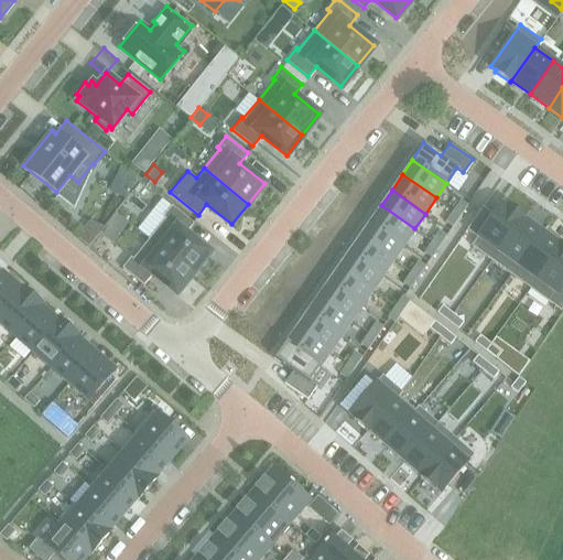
[(459,197),(452,208),(459,214),(467,203),(459,197)]
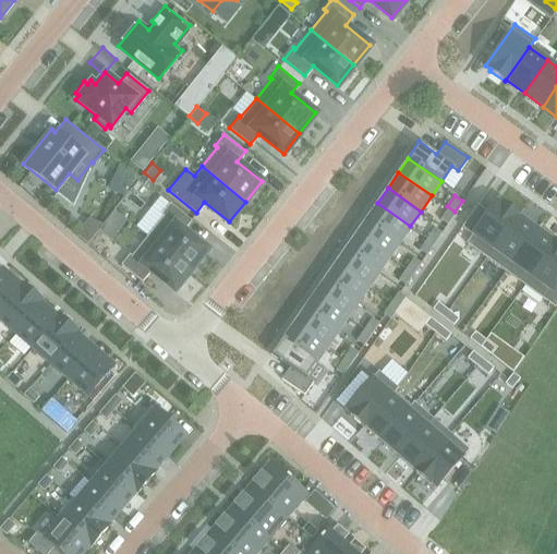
[(501,204),(495,201),(487,211),(476,203),(461,225),(472,233),(465,241),(486,255),(516,214),(501,203),(501,204)]
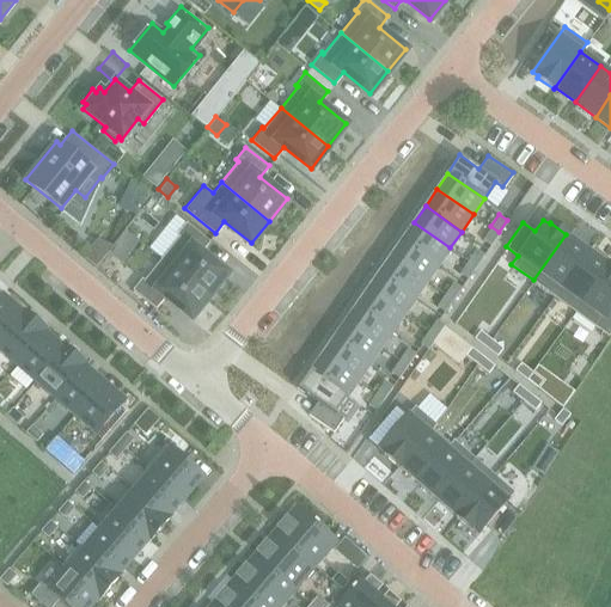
[(209,240),(185,221),(177,233),(179,235),(162,257),(209,294),(227,273),(200,252),(209,240)]
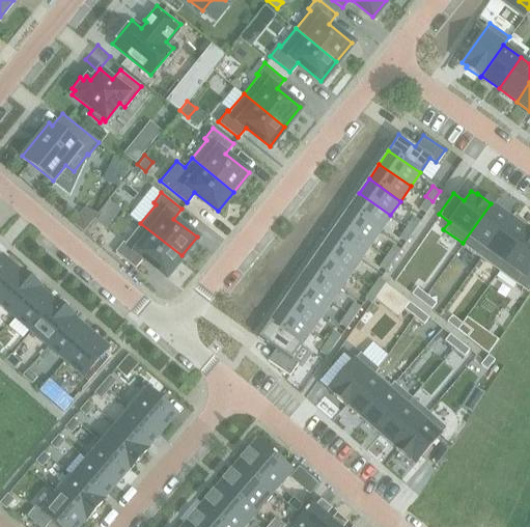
[(359,193),(349,207),(381,229),(390,215),(359,193)]
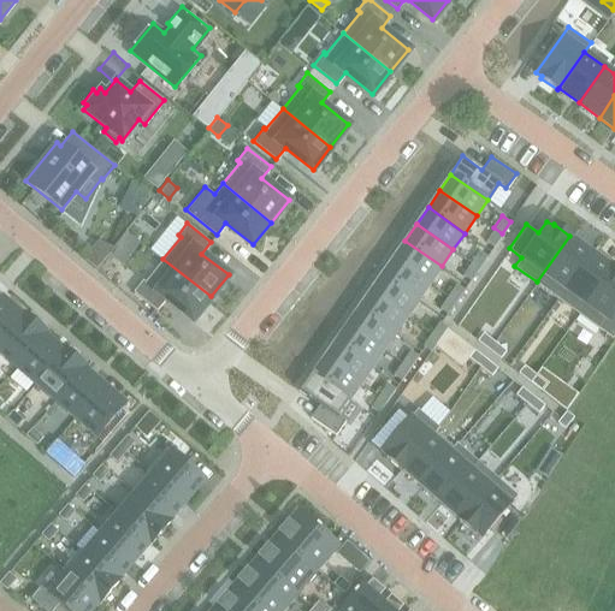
[(494,227),(485,239),(494,245),(502,233),(494,227)]
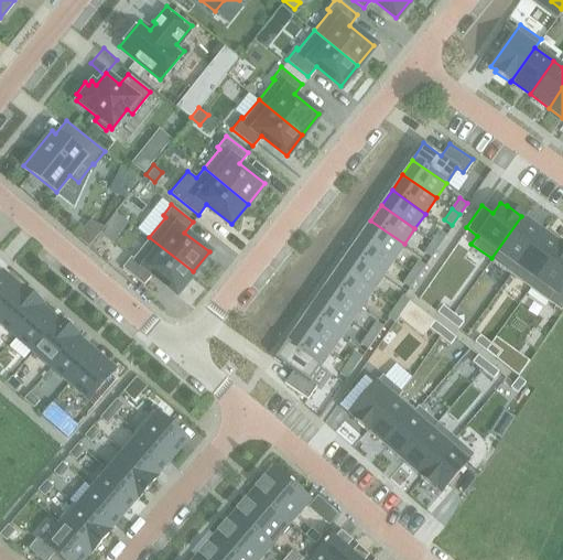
[(521,216),(491,258),(510,272),(540,232),(521,217),(522,216),(521,216)]
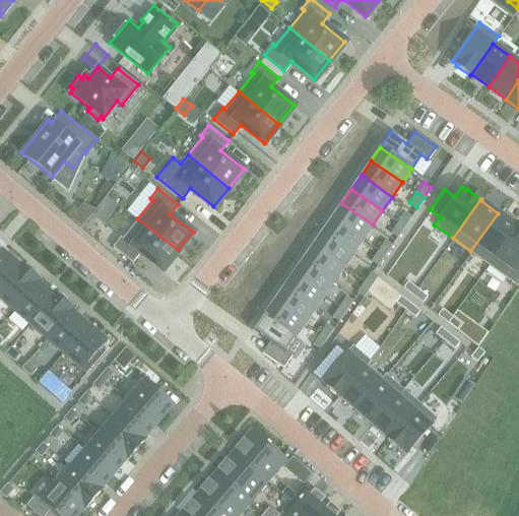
[(341,203),(332,216),(363,239),(373,224),(341,203)]
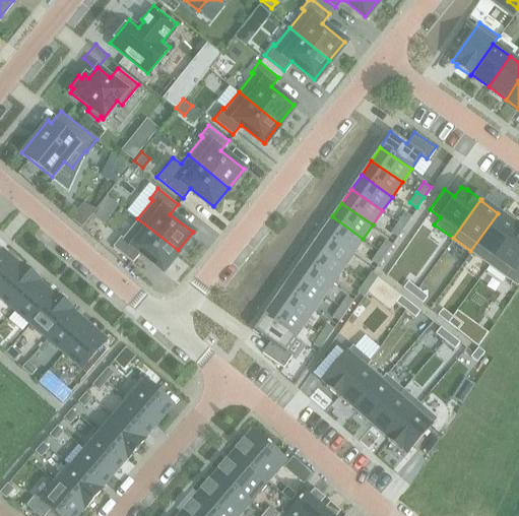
[(77,207),(70,216),(80,226),(88,215),(77,207)]
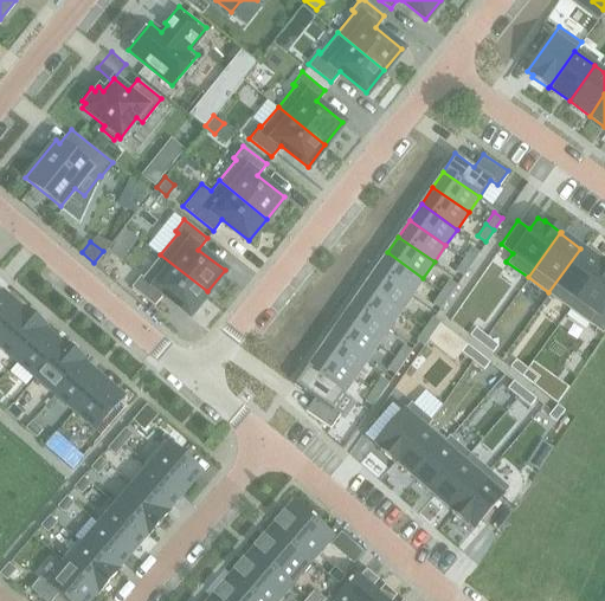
[(471,245),(463,257),(471,263),(480,251),(471,245)]
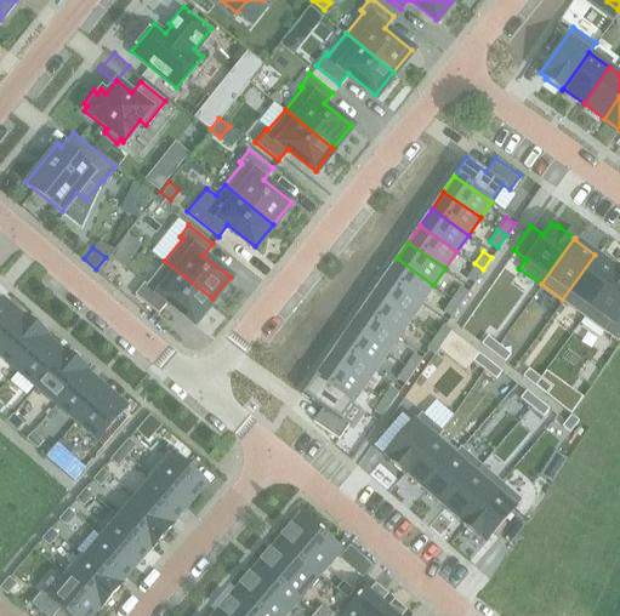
[(595,255),(562,300),(582,315),(618,268),(616,268),(615,269),(595,255)]
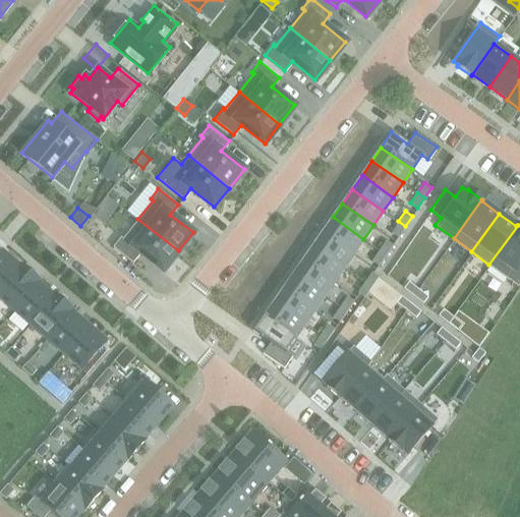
[(333,217),(323,231),(354,252),(363,239),(333,217)]
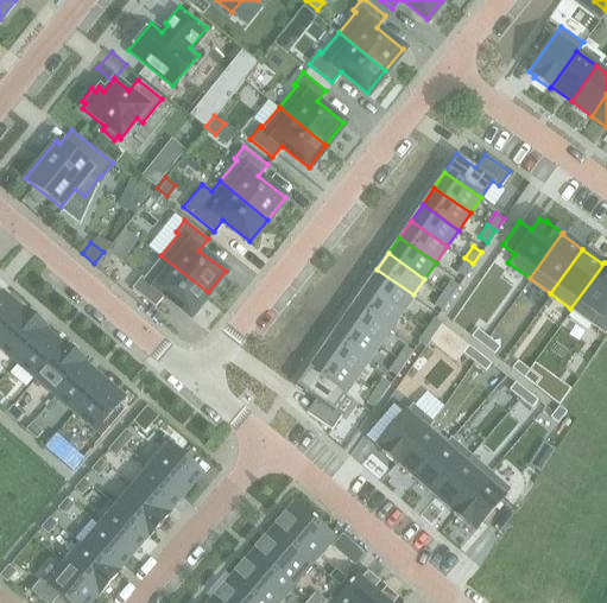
[(208,292),(160,255),(143,277),(140,275),(132,287),(155,305),(164,293),(190,316),(208,292)]
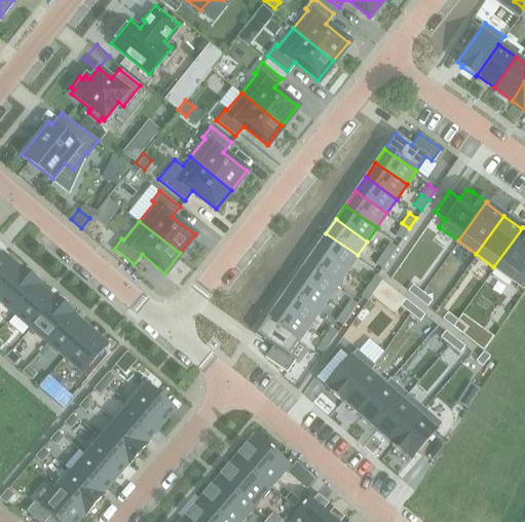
[(402,223),(395,233),(402,238),(409,228),(402,223)]
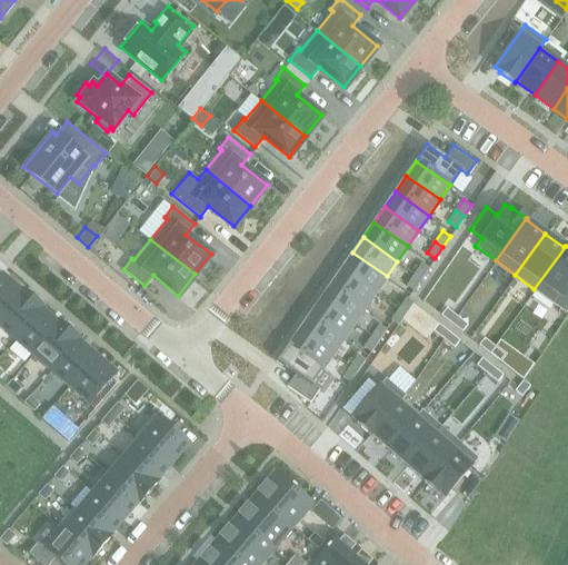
[(567,247),(566,246),(534,289),(565,311),(567,307),(567,247)]
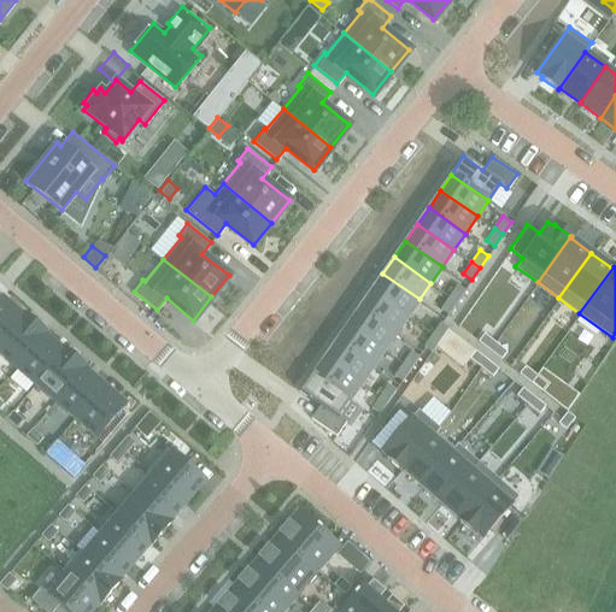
[(382,274),(371,290),(408,316),(420,299),(382,274)]
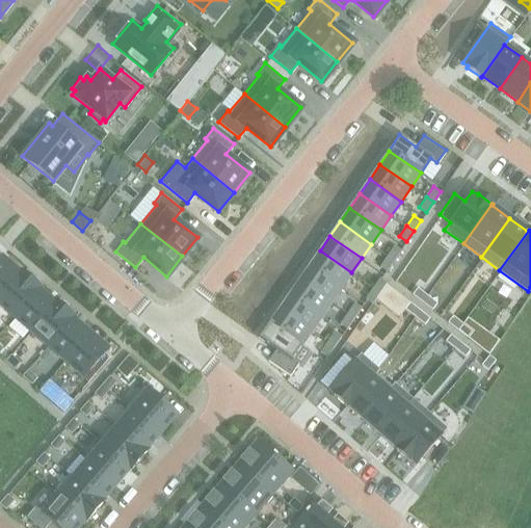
[(394,244),(387,255),(394,259),(401,248),(394,244)]
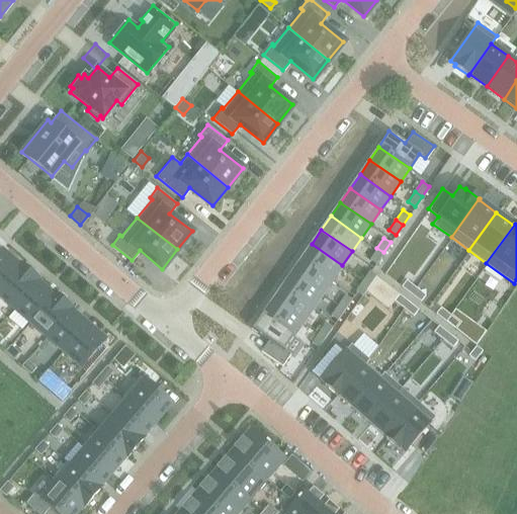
[(312,244),(302,258),(332,279),(342,265),(312,244)]
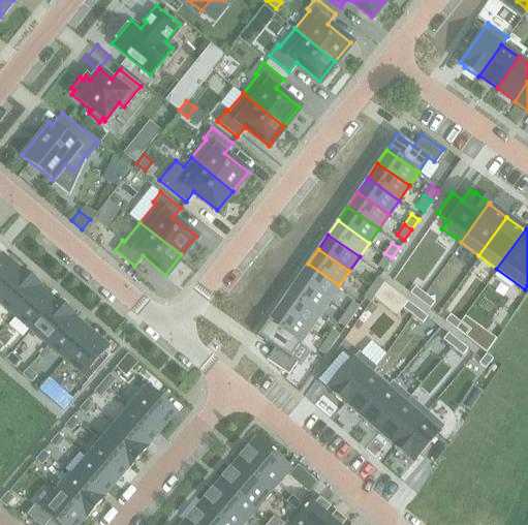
[(384,253),(377,264),(384,268),(392,257),(384,253)]
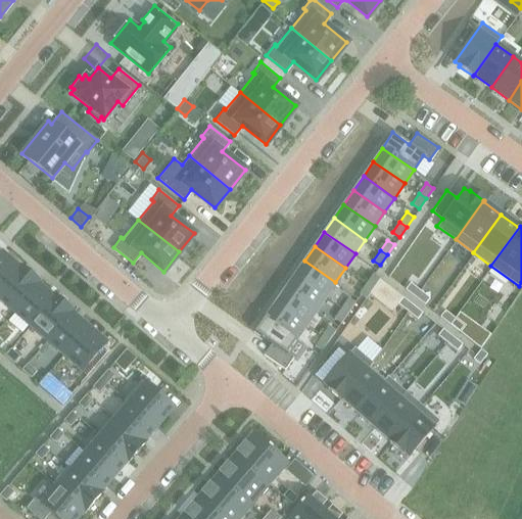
[(0,291),(19,269),(19,268),(1,252),(0,253),(0,291)]
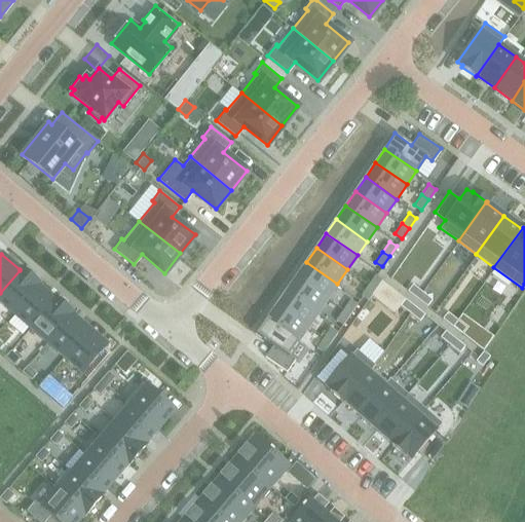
[(306,262),(296,276),(328,298),(337,284),(306,262)]
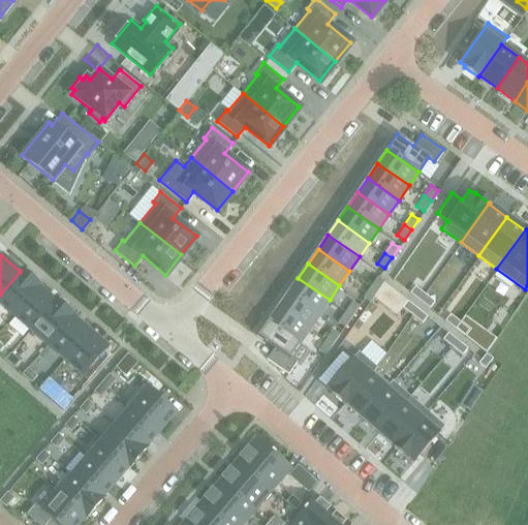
[(38,286),(20,270),(20,271),(20,272),(0,295),(0,303),(12,314),(37,286),(38,286)]
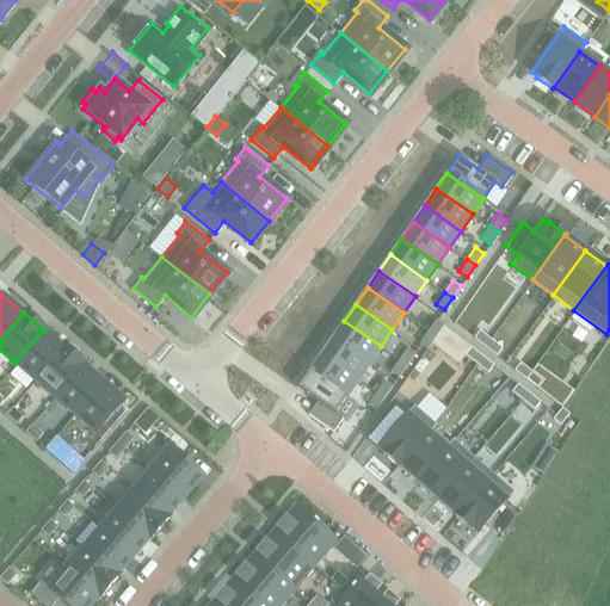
[(436,317),(427,329),(436,334),(444,322),(436,317)]
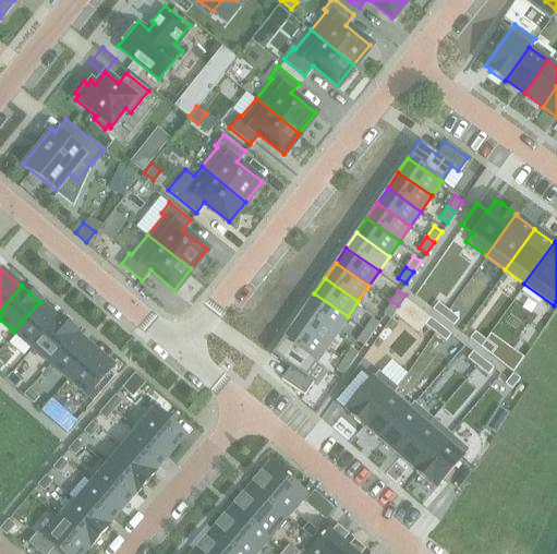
[(314,293),(304,308),(337,330),(348,316),(314,293)]
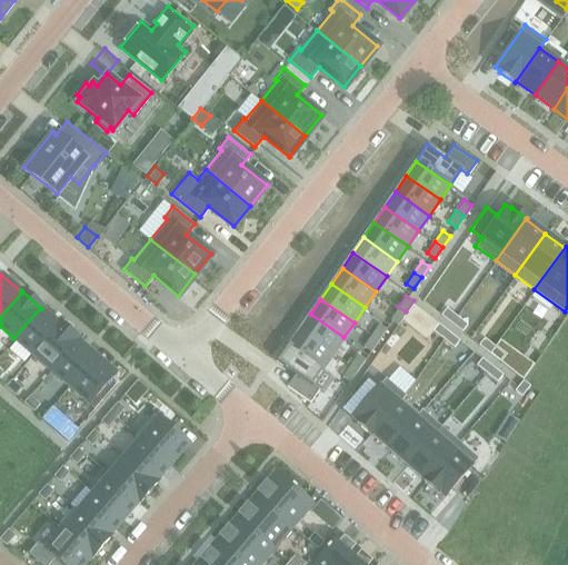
[(446,307),(440,314),(451,321),(457,315),(446,306),(446,307)]
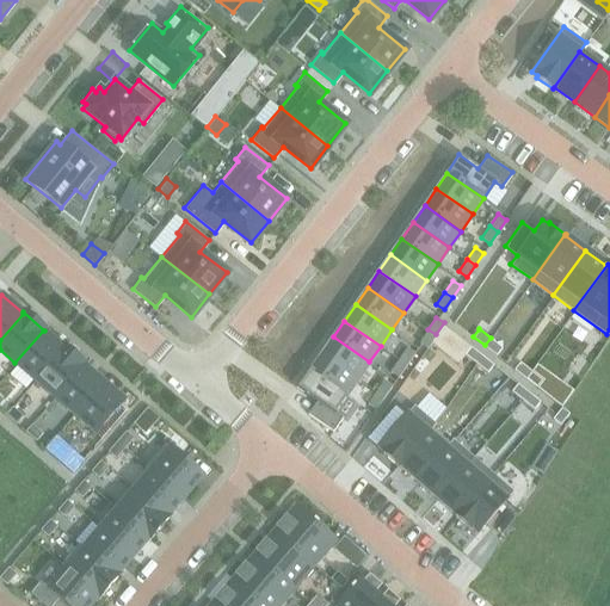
[(427,329),(419,341),(427,346),(436,334),(427,329)]
